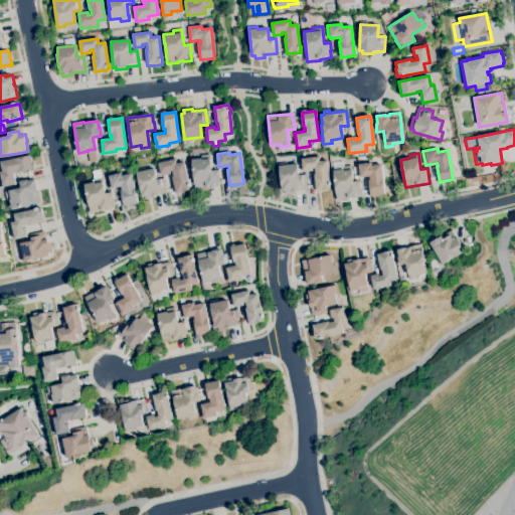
[(2,188),(0,180),(0,172),(3,171),(1,162),(30,155),(33,168),(17,172),(14,173),(17,185),(2,188)]
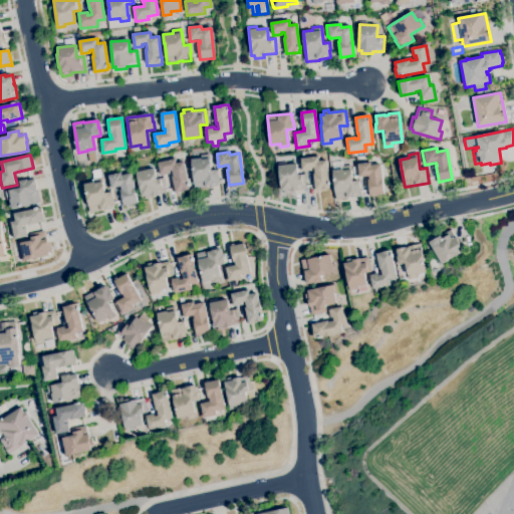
[(195,189),(192,160),(201,159),(201,156),(210,155),(212,171),(218,170),(219,179),(218,179),(219,186),(195,189)]
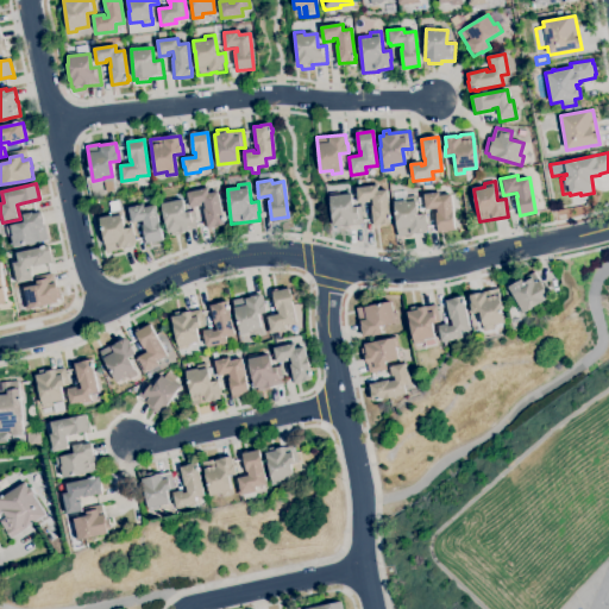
[(374,225),(371,206),(374,206),(372,199),(368,200),(368,202),(358,203),(357,188),(377,186),(378,190),(387,190),(390,215),(391,219),(390,219),(390,223),(374,225)]
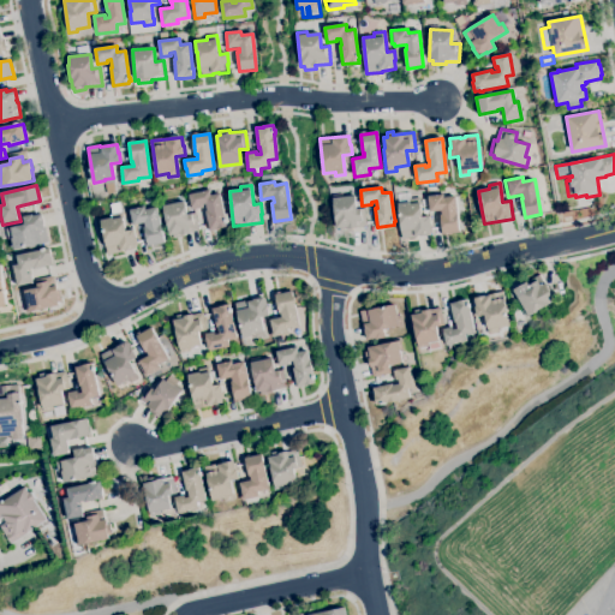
[(210,231),(206,212),(208,212),(207,204),(202,206),(202,208),(193,210),(189,196),(210,190),(212,196),(220,193),(226,219),(227,219),(227,222),(226,224),(227,226),(210,231)]
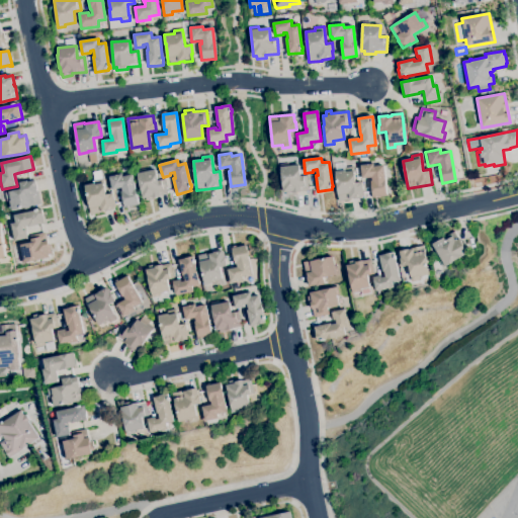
[(339,200),(334,164),(345,162),(345,168),(353,167),(355,183),(362,182),(363,190),(362,190),(363,198),(354,199),(353,198),(339,200)]
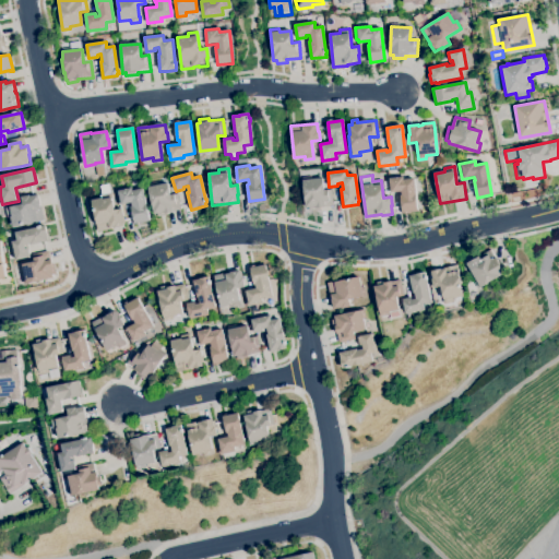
[(402,213),(400,195),(402,195),(401,192),(389,193),(387,178),(403,176),(403,180),(414,179),(417,211),(402,213)]
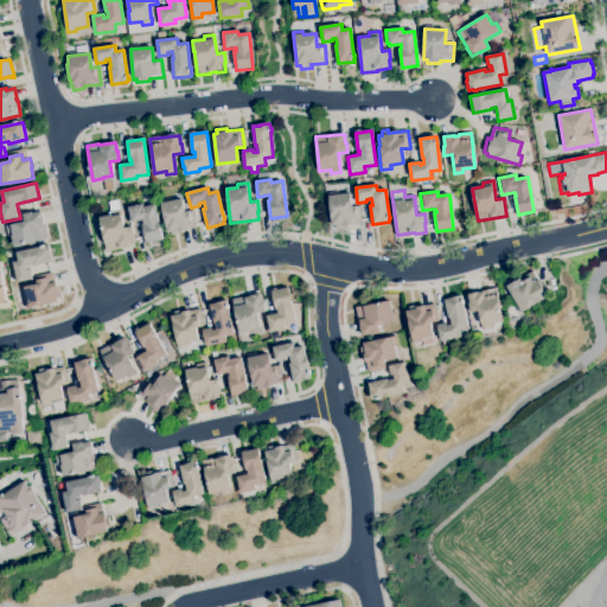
[(336,229),(336,225),(332,227),(328,196),(350,193),(352,208),(359,206),(362,224),(346,225),(346,228),(336,229)]
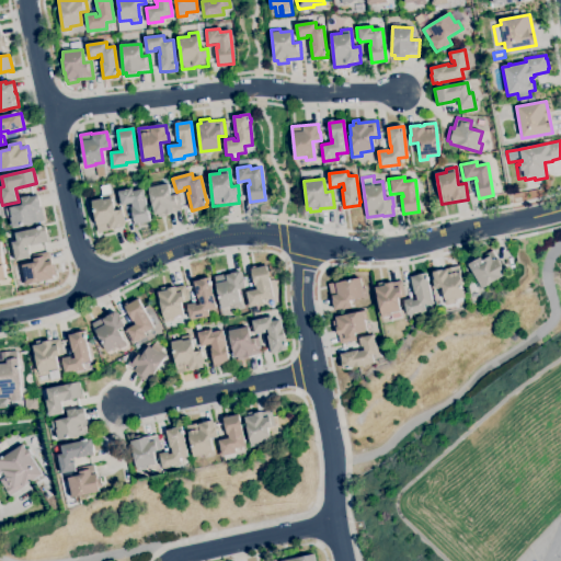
[(159,218),(158,215),(156,216),(149,189),(169,184),(171,196),(179,194),(182,210),(168,214),(169,216),(159,218)]
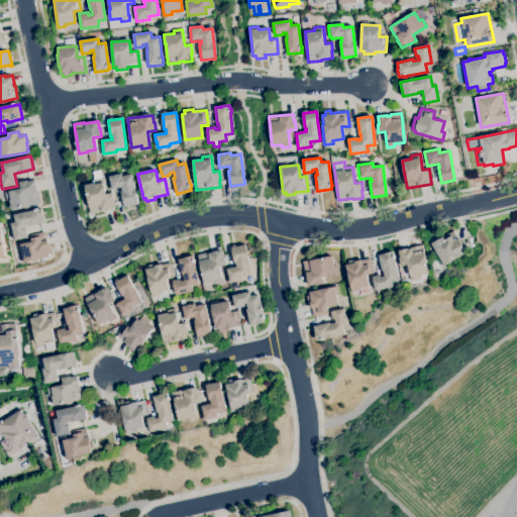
[(91,214),(85,186),(93,184),(93,181),(95,181),(93,172),(101,171),(106,195),(112,193),(114,201),(113,202),(115,209),(91,214)]
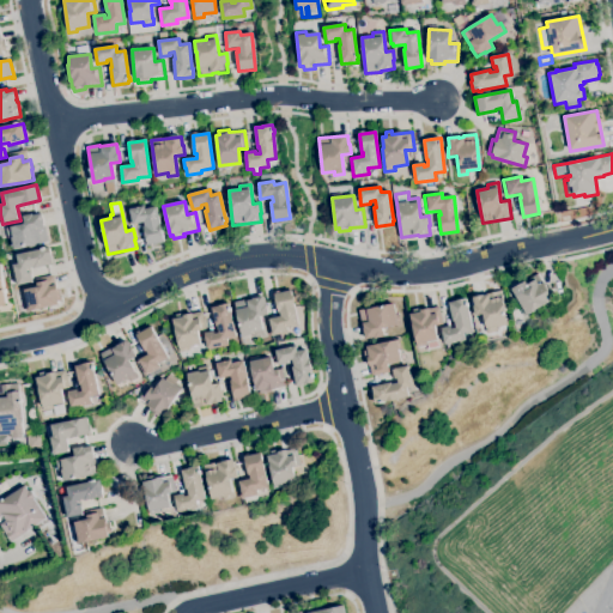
[(147,246),(144,226),(145,226),(145,223),(133,225),(129,210),(145,206),(145,210),(157,207),(164,242),(147,246)]
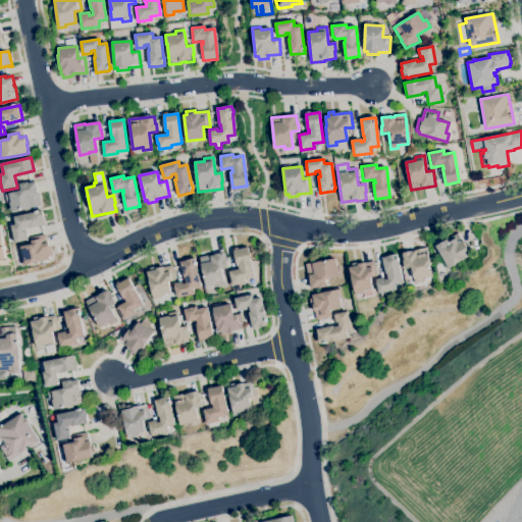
[(12,212),(10,202),(7,202),(5,192),(21,189),(20,185),(28,183),(29,183),(36,181),(39,196),(33,197),(34,199),(37,198),(39,206),(12,212)]
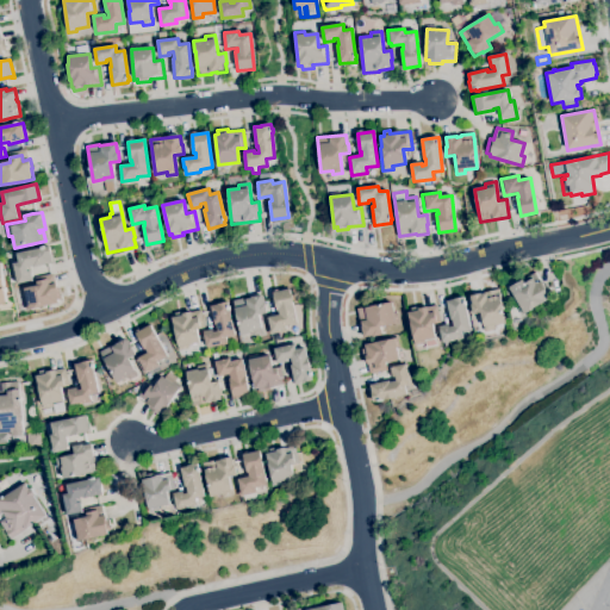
[(16,284),(11,263),(20,261),(18,253),(50,246),(54,263),(35,267),(35,266),(27,267),(29,272),(30,272),(32,280),(16,284)]
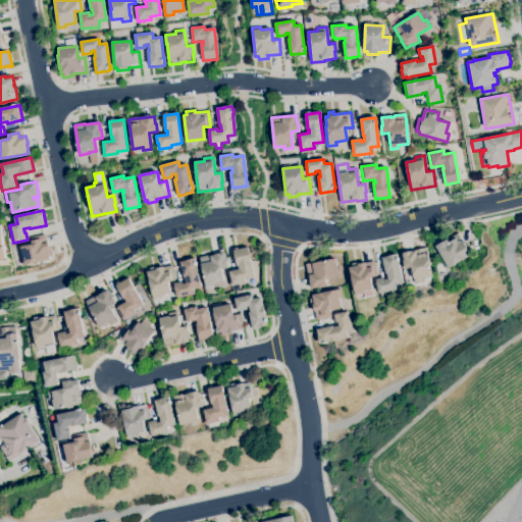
[(449,268),(439,253),(451,246),(447,240),(458,233),(464,244),(467,243),(472,251),(469,253),(470,256),(449,268)]
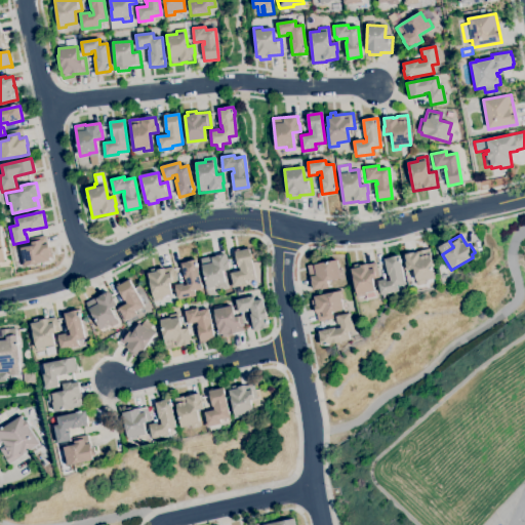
[(23,268),(21,259),(23,258),(21,249),(32,246),(31,240),(45,236),(47,244),(49,243),(51,251),(49,251),(51,261),(44,264),(43,261),(23,268)]
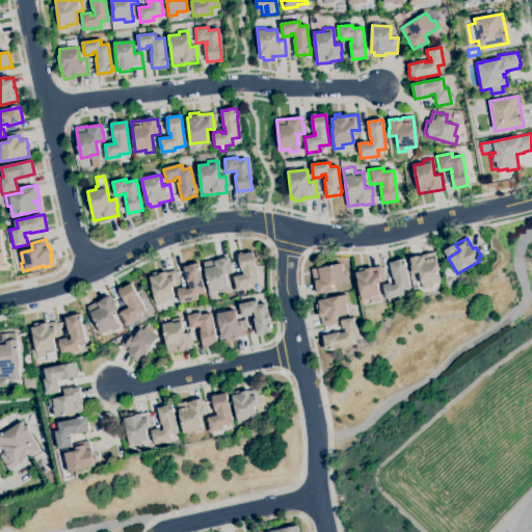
[(237,290),(234,277),(243,275),(243,271),(241,271),(238,256),(253,253),(259,283),(249,285),(249,287),(237,290)]
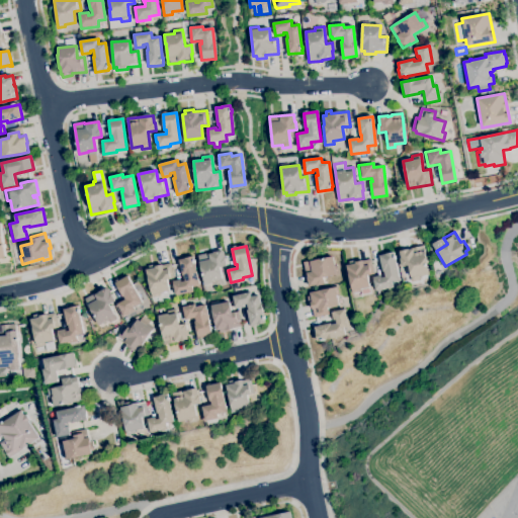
[(411,282),(407,266),(402,267),(400,259),(402,259),(400,251),(408,249),(409,250),(413,249),(412,249),(425,246),(425,248),(424,248),(424,252),(429,275),(419,277),(420,280),(411,282)]
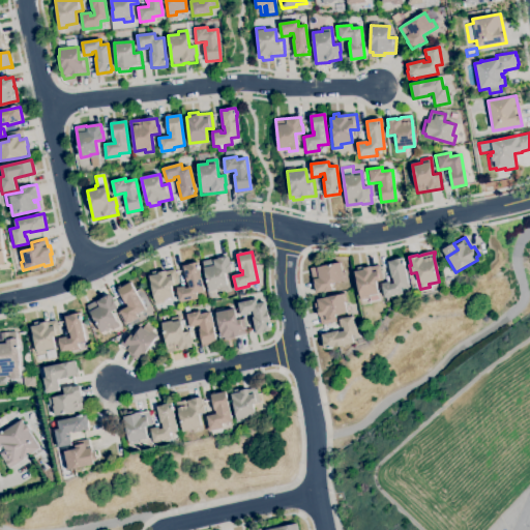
[(218,292),(217,289),(208,292),(206,283),(207,283),(207,281),(206,281),(203,268),(204,268),(202,262),(212,259),(212,260),(227,256),(229,264),(230,264),(232,272),(225,274),(229,290),(218,292)]
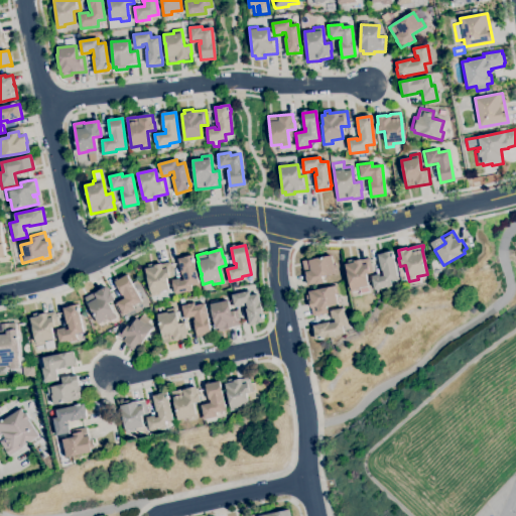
[(374,290),(371,276),(380,274),(380,277),(384,276),(383,270),(381,271),(378,255),(392,251),(393,255),(394,255),(394,258),(393,258),(395,263),(398,279),(390,281),(392,286),(374,290)]
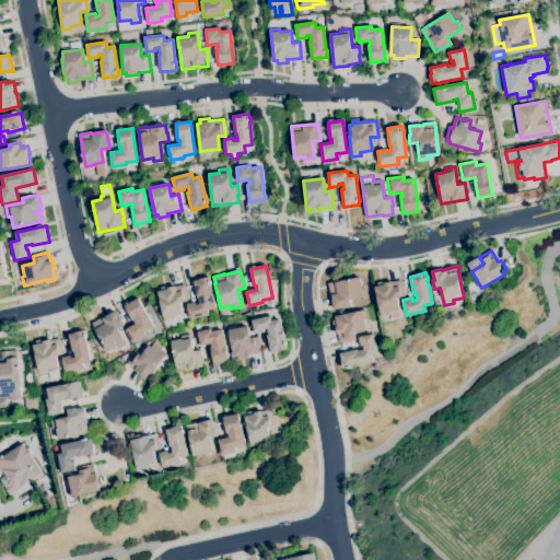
[(190,318),(187,304),(196,302),(196,305),(200,304),(198,299),(197,299),(194,281),(200,280),(200,279),(209,277),(210,281),(211,281),(211,284),(210,284),(216,307),(207,310),(208,314),(190,318)]
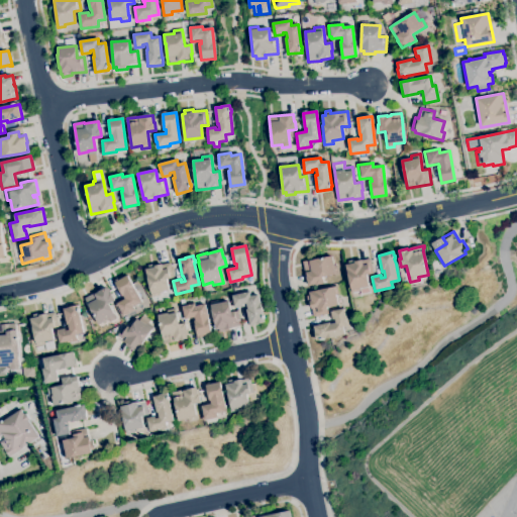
[(308,287),(303,263),(309,262),(332,256),(334,266),(337,265),(339,275),(333,276),(333,275),(323,278),(324,284),(316,286),(316,285),(308,287)]
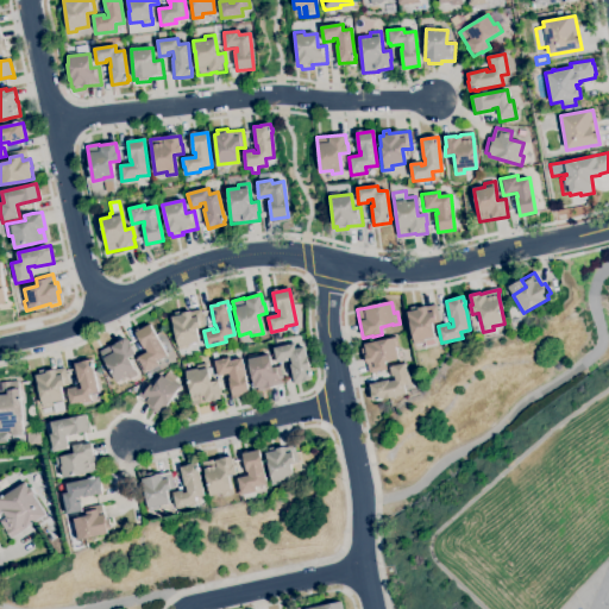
[(425,349),(424,343),(415,345),(414,341),(414,343),(409,322),(407,312),(410,312),(410,308),(421,306),(422,308),(437,305),(440,321),(432,324),(437,345),(425,349)]
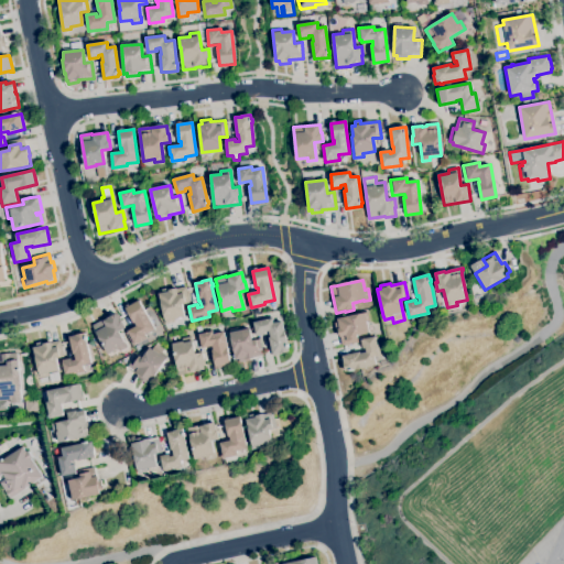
[(165,322),(159,294),(163,293),(162,290),(167,289),(169,292),(185,288),(190,303),(181,305),(184,317),(165,322)]
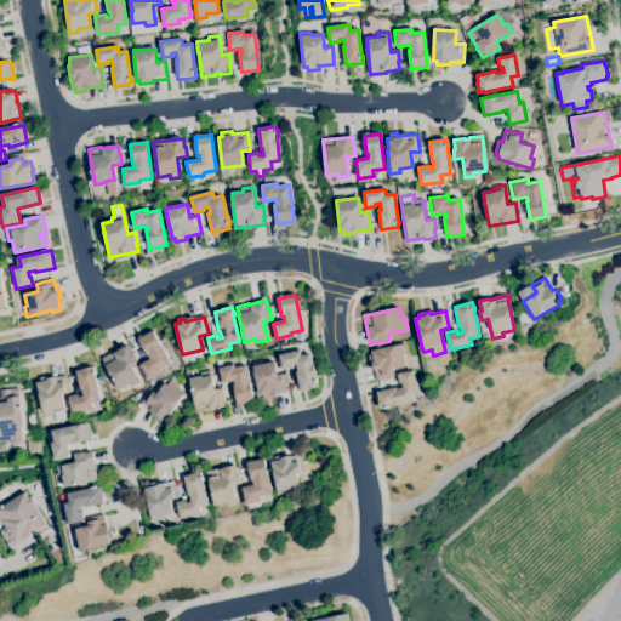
[(147,381),(138,366),(152,359),(149,355),(148,355),(140,339),(153,331),(171,363),(160,369),(163,372),(147,381)]
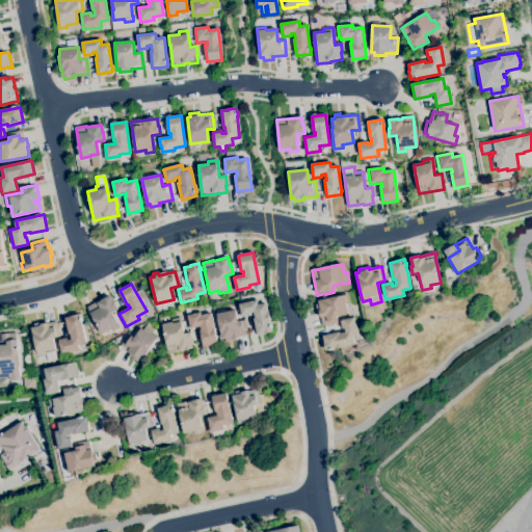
[(323,326),(321,318),(320,318),(319,315),(317,316),(315,306),(319,304),(318,301),(346,295),(348,303),(346,303),(348,314),(337,316),(338,323),(323,326)]
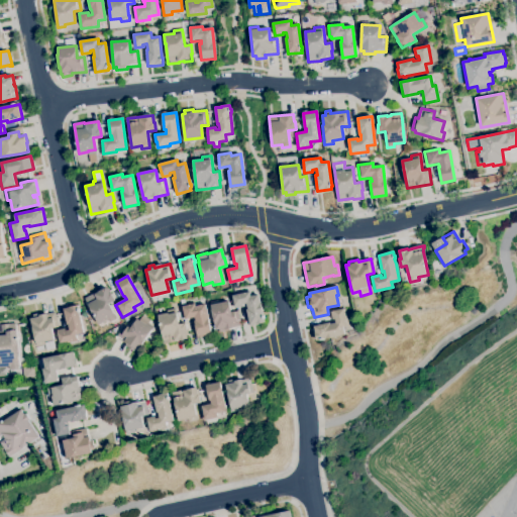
[(99,324),(85,298),(94,293),(95,294),(107,288),(114,301),(110,304),(117,317),(109,322),(108,319),(99,324)]
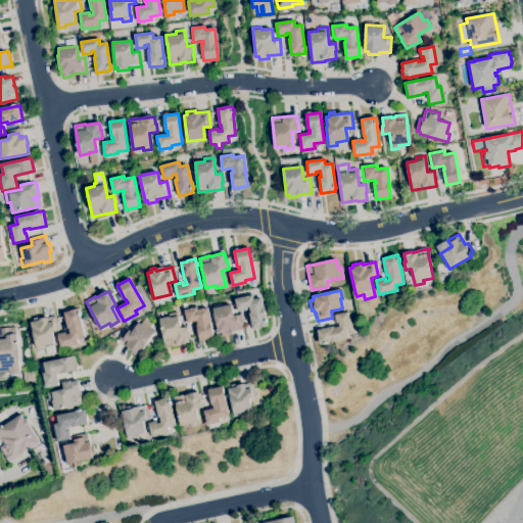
[(253,329),(249,314),(251,313),(249,306),(245,307),(246,311),(238,313),(235,299),(252,295),(253,300),(262,298),(264,308),(264,307),(267,318),(266,318),(266,320),(268,320),(268,323),(267,323),(267,326),(253,329)]
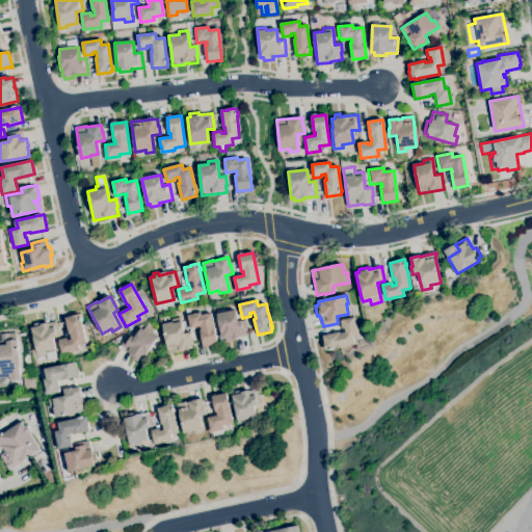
[(225,343),(225,339),(222,340),(217,314),(235,310),(238,321),(241,321),(245,320),(248,335),(235,338),(236,341),(225,343)]
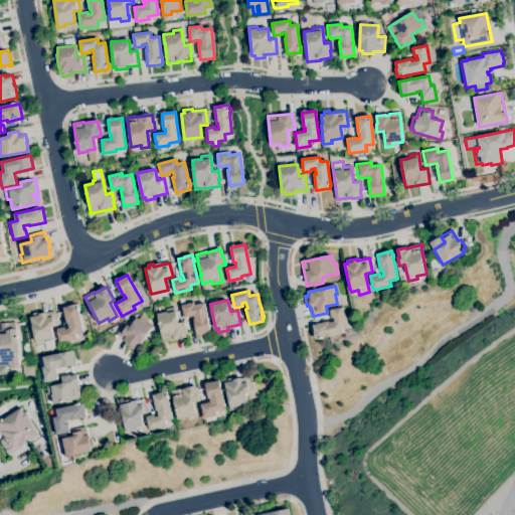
[(197,336),(193,320),(195,320),(194,316),(184,318),(182,306),(194,303),(195,306),(204,304),(210,333),(197,336)]
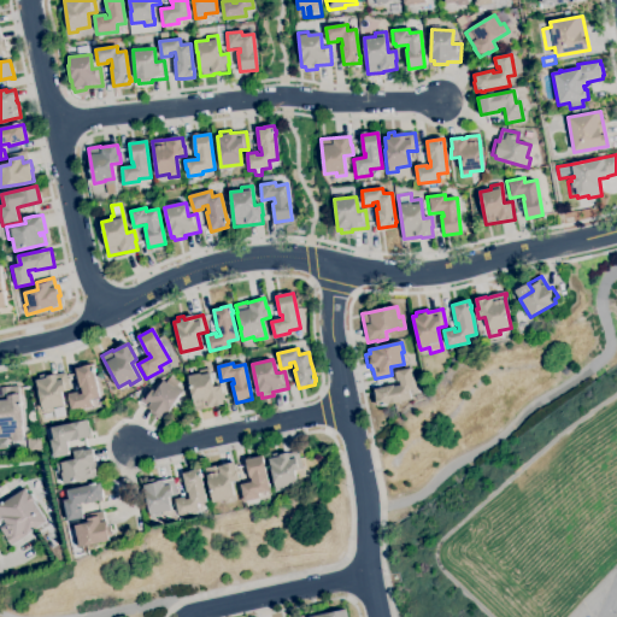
[(72,412),(68,395),(78,393),(80,394),(83,393),(82,387),(81,387),(76,369),(92,364),(100,398),(92,400),(93,407),(72,412)]
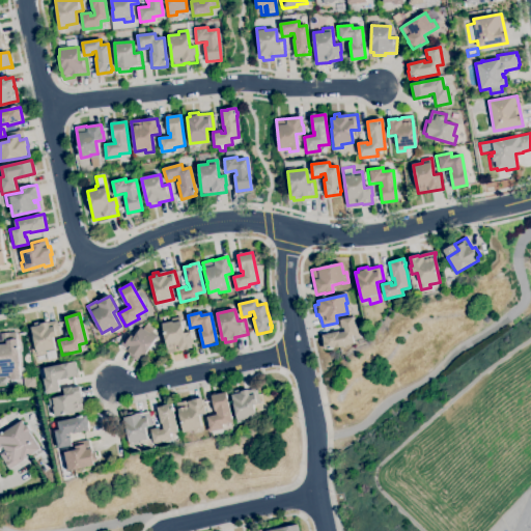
[(329,351),(329,348),(324,350),(322,340),(324,340),(323,335),(338,332),(339,333),(344,332),(343,329),(341,329),(339,320),(353,317),(357,335),(352,336),(354,343),(344,345),(344,346),(335,348),(335,347),(332,348),(332,350),(329,351)]
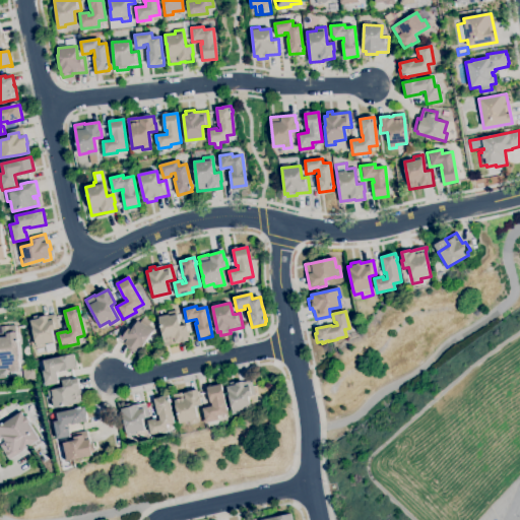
[(165,346),(158,317),(179,313),(181,325),(187,324),(191,339),(177,342),(177,344),(165,346)]
